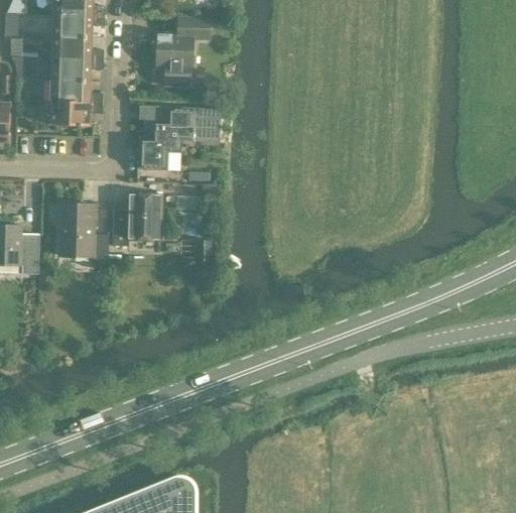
[(53,0),(53,13),(105,14),(105,3),(90,3),(90,0),(53,0)]
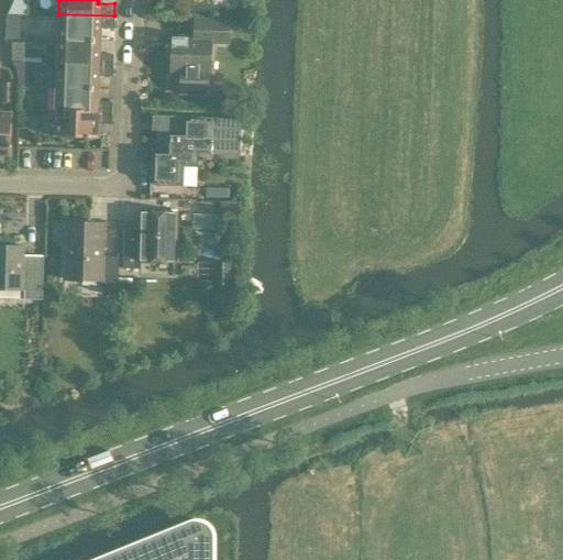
[(13,1),(12,1),(8,11),(9,11),(29,12),(29,2),(13,1)]
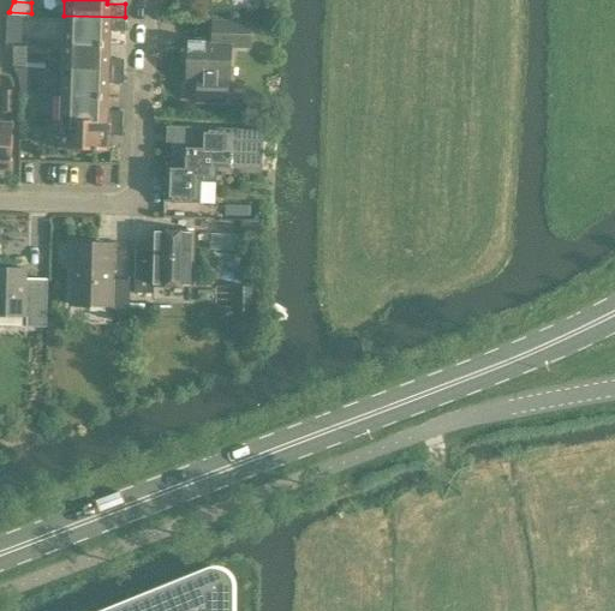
[(64,16),(64,41),(106,41),(107,28),(124,28),(125,17),(64,16)]
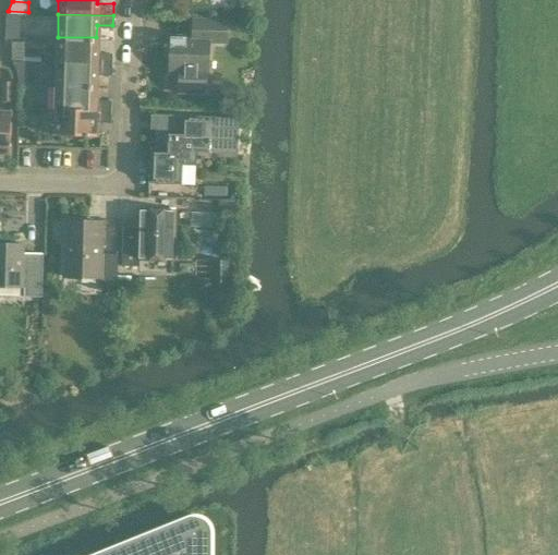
[(169,53),(168,72),(178,72),(178,92),(205,92),(205,73),(207,73),(208,41),(228,41),(229,16),(192,15),(191,36),(165,36),(164,53),(169,53)]
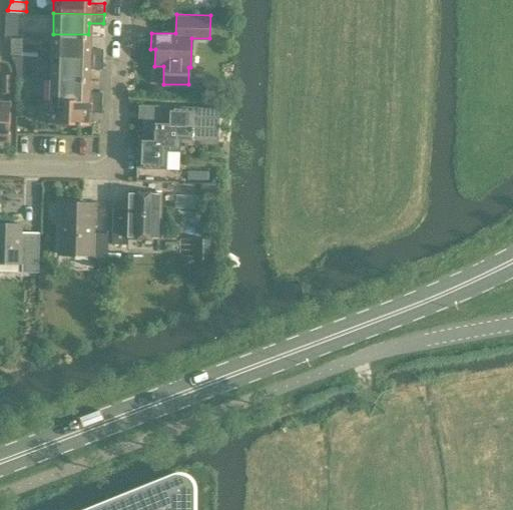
[(53,34),(52,55),(102,56),(103,46),(88,46),(88,34),(53,34)]
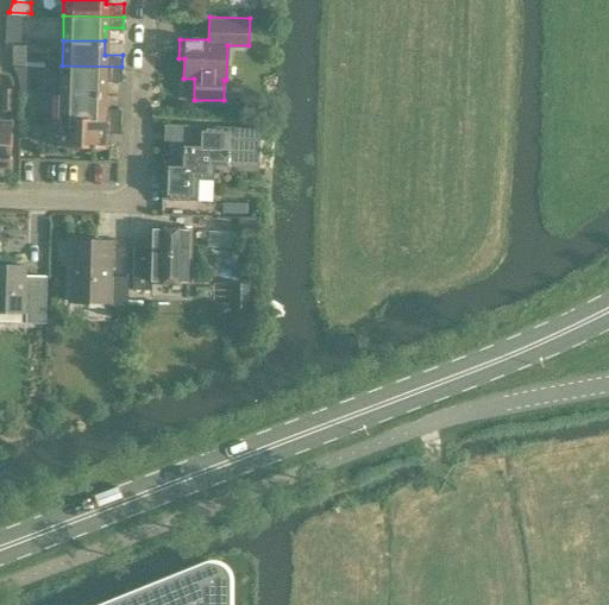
[(13,43),(12,61),(12,63),(14,63),(25,64),(43,65),(45,65),(45,60),(25,60),(26,44),(13,43)]
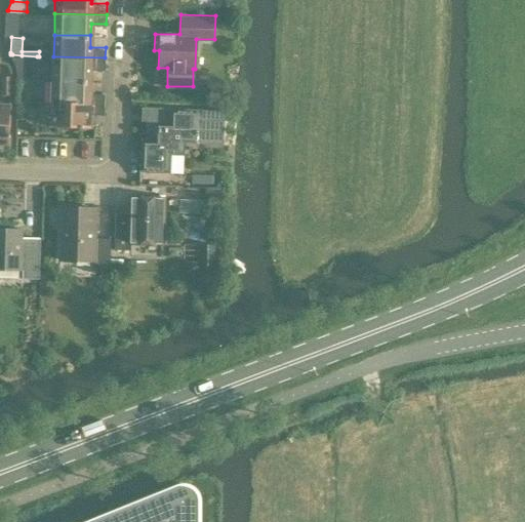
[(53,56),(52,79),(89,80),(89,67),(105,68),(105,57),(53,56)]
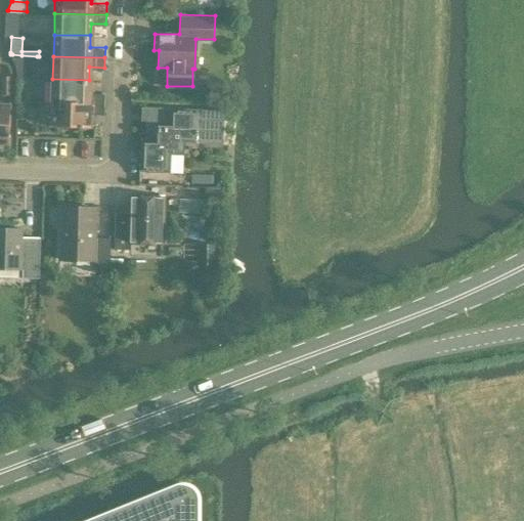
[(18,69),(15,69),(16,73),(17,78),(27,78),(27,69),(18,69)]
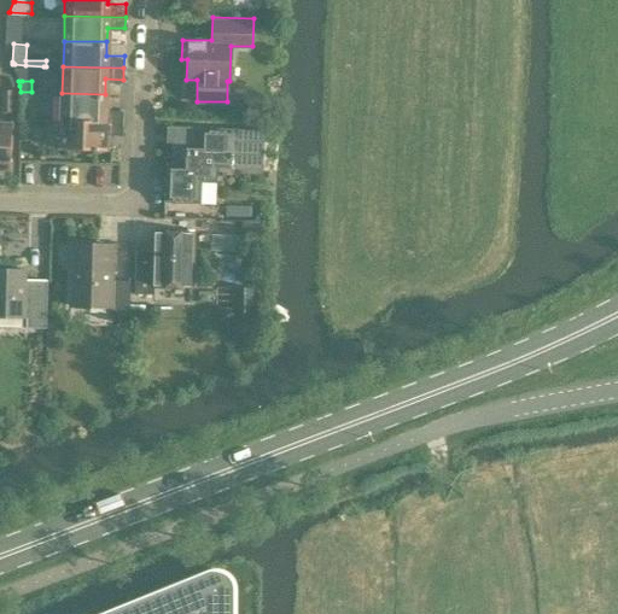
[(1,109),(12,109),(13,88),(3,87),(1,109)]
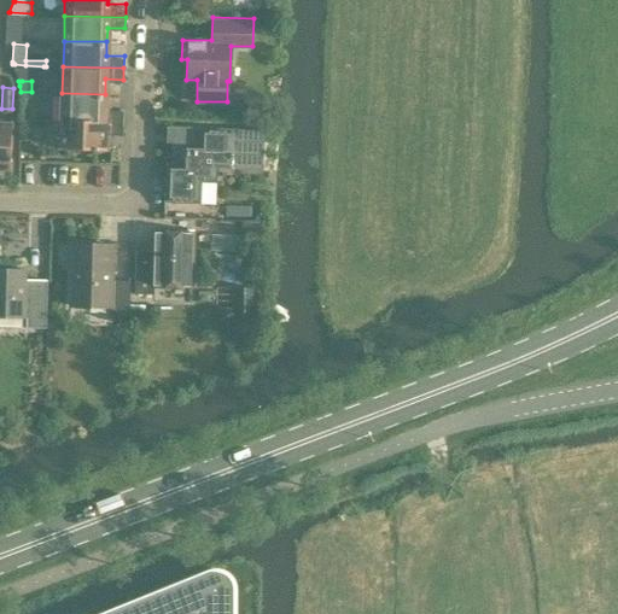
[(62,93),(62,118),(122,121),(122,109),(104,107),(105,94),(62,93)]
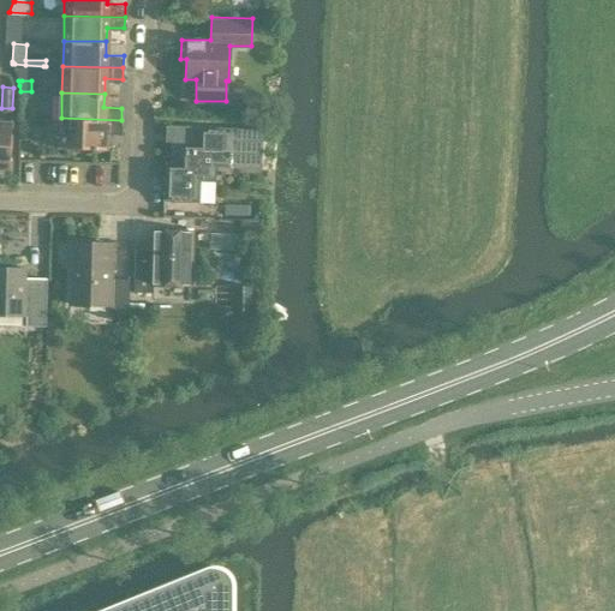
[(103,131),(121,131),(121,120),(61,118),(60,144),(102,145),(103,131)]
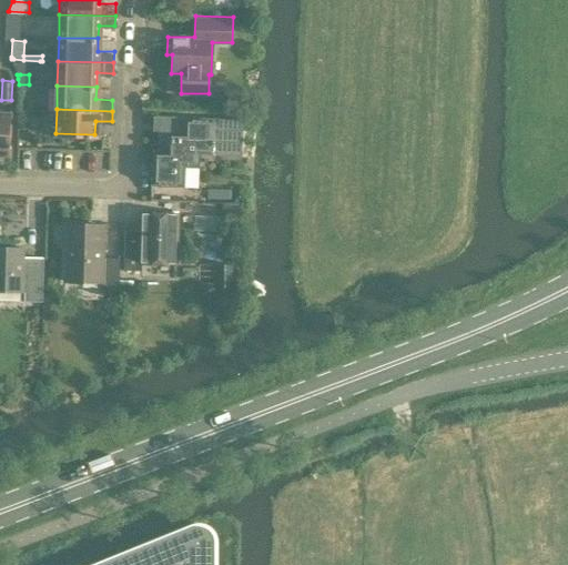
[(0,110),(0,150),(10,151),(11,111),(0,110)]
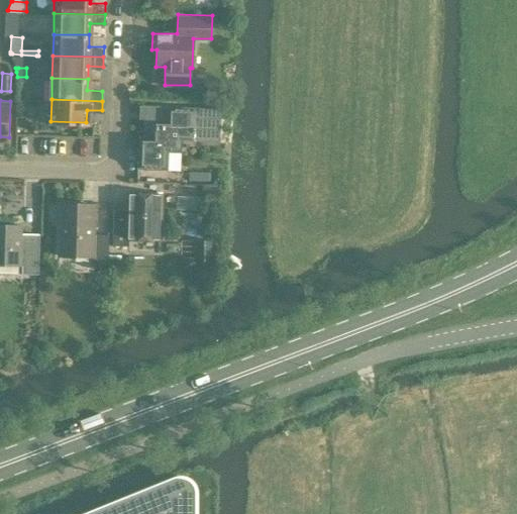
[(137,168),(165,169),(168,169),(169,149),(181,150),(182,138),(219,140),(221,108),(167,106),(166,120),(150,119),(150,134),(138,133),(137,168)]
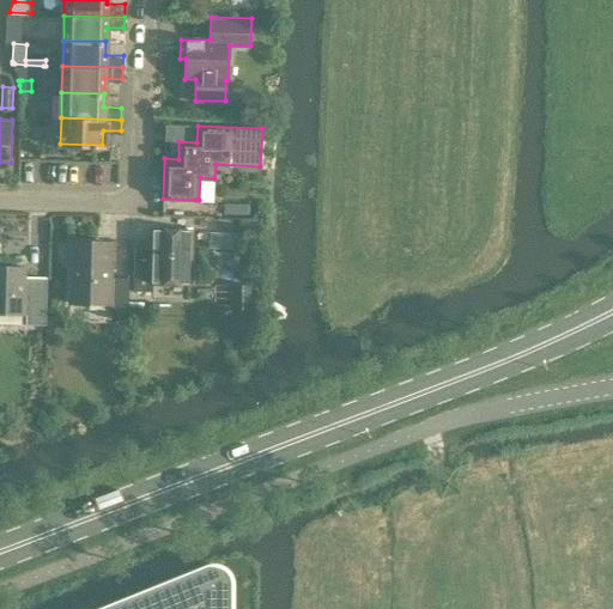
[(189,284),(192,230),(153,229),(152,248),(135,247),(133,290),(152,291),(152,281),(189,284)]
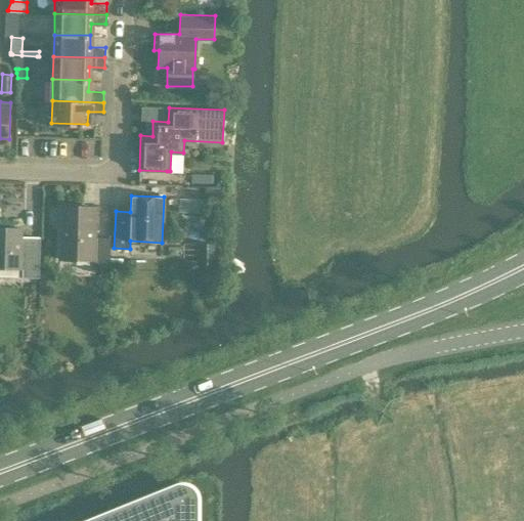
[(110,269),(111,235),(96,234),(96,206),(61,205),(59,257),(95,258),(94,269),(110,269)]
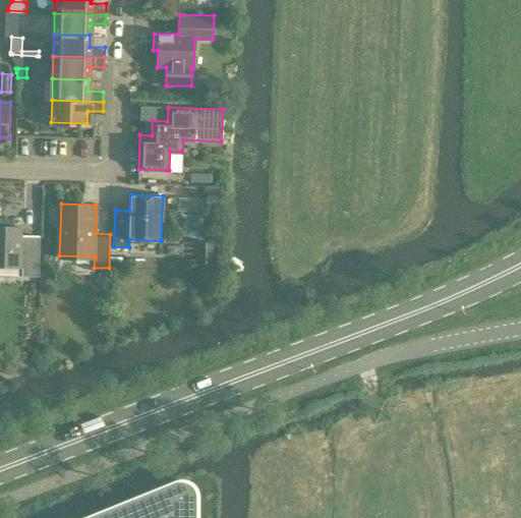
[(39,276),(40,235),(20,235),(21,227),(0,226),(0,266),(21,267),(21,275),(39,276)]
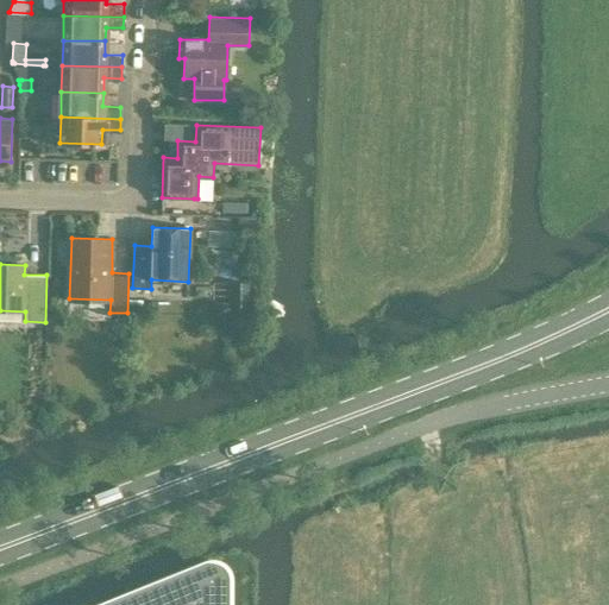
[(231,604),(232,575),(232,574),(231,572),(231,571),(230,569),(228,568),(228,566),(227,565),(226,563),(225,562),(224,562),(223,561),(220,560),(219,560),(218,559),(215,559),(214,559),(213,559),(211,559),(209,559),(207,560),(205,561),(94,604),(231,604)]
